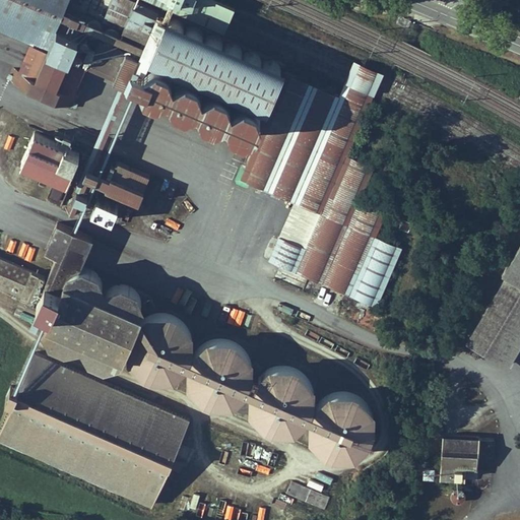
[(80,59),(125,77),(136,51),(81,27),(85,16),(63,7),(66,0),(0,0),(0,24),(37,41),(80,59)]
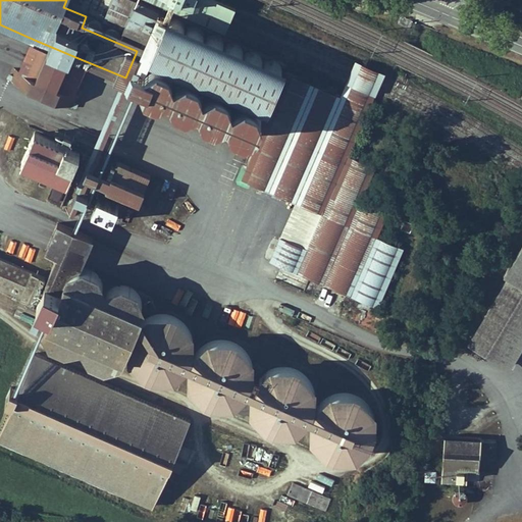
[(160,0),(106,0),(104,7),(149,28),(160,0)]
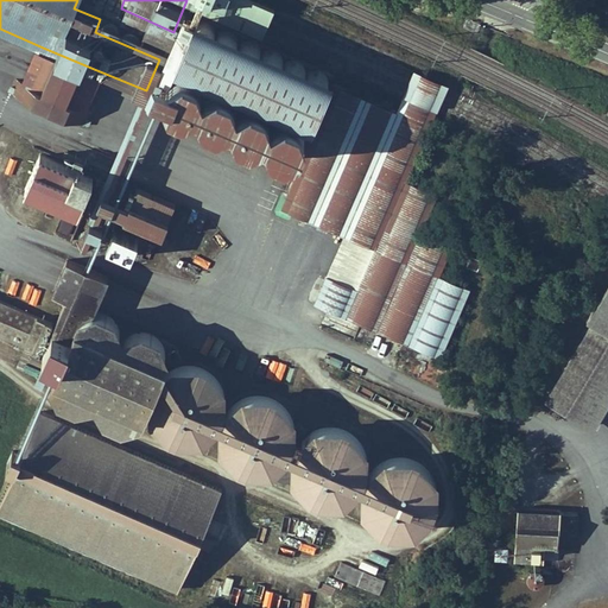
[(607,0),(594,0),(588,14),(607,23),(607,0)]
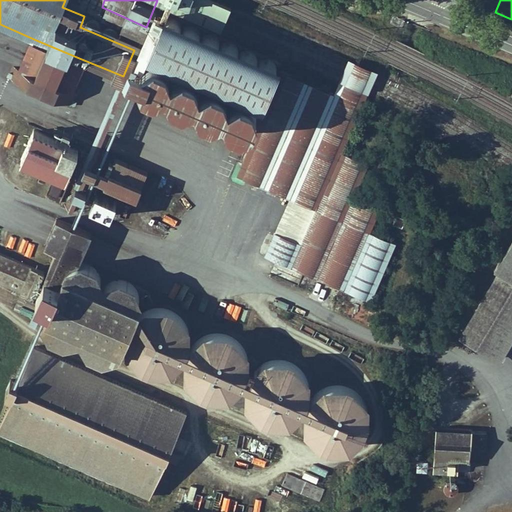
[(108,13),(106,13),(103,13),(101,14),(100,16),(99,18),(99,21),(100,23),(102,24),(104,25),(107,25),(109,24),(110,23),(112,21),(112,19),(111,16),(110,14),(108,13)]
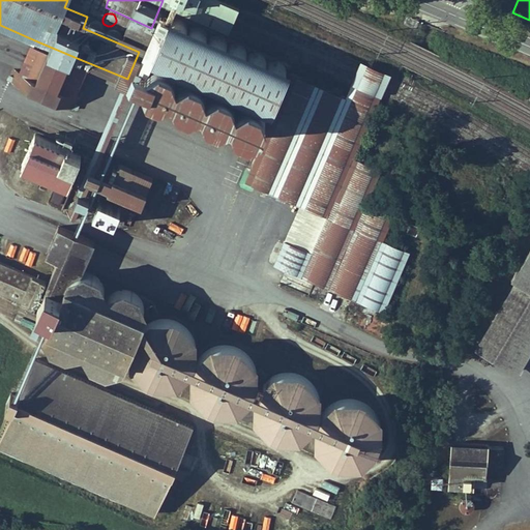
[(176,17),(174,17),(171,17),(169,18),(167,19),(166,21),(165,23),(164,25),(163,27),(164,29),(164,31),(165,33),(167,35),(168,36),(170,37),(172,37),(175,37),(177,37),(179,36),(180,35),(182,33),(183,31),(183,29),(184,27),(183,25),(182,23),(181,21),(180,19),(178,18),(176,17)]
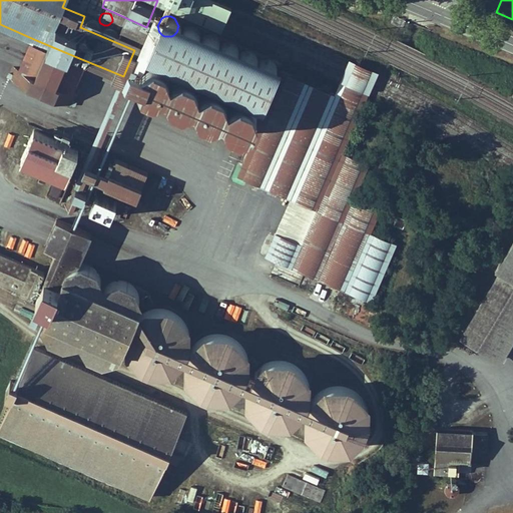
[(126,21),(124,20),(121,21),(119,22),(118,24),(117,26),(117,29),(118,31),(120,32),(122,33),(125,33),(127,32),(129,31),(130,29),(130,26),(130,24),(128,22),(126,21)]
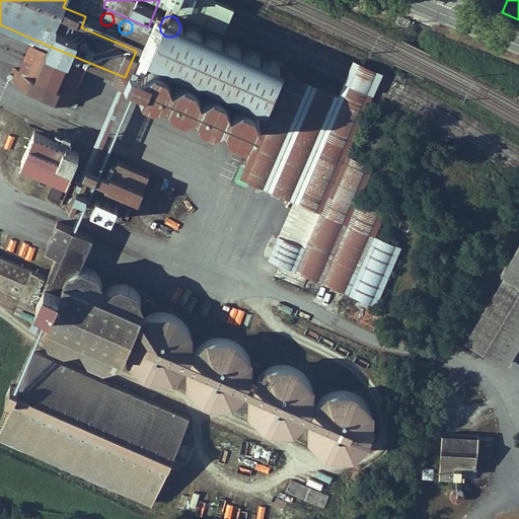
[(143,26),(141,26),(138,26),(136,28),(135,29),(134,32),(134,34),(135,36),(137,39),(139,40),(142,40),(144,39),(146,36),(147,34),(147,32),(147,30),(145,28),(143,26)]
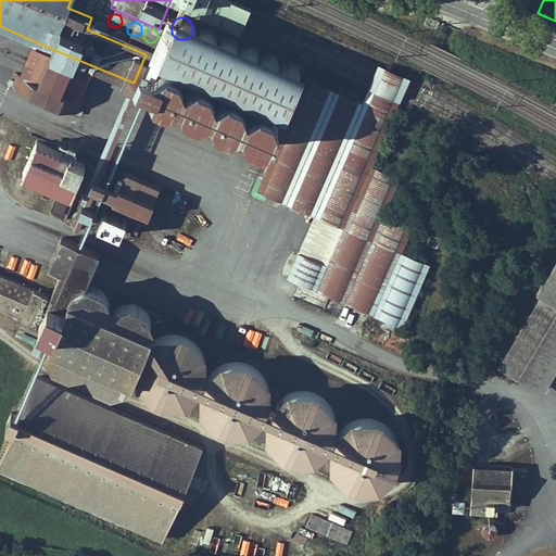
[(234,55),(235,53),(235,57),(236,59),(237,62),(239,64),(242,65),(245,66),(249,65),(251,64),(253,62),(255,60),(256,57),(256,53),(255,51),(254,48),(252,46),(249,45),(245,45),(242,45),(240,46),(238,48),(236,50),(236,48),(236,46),(235,43),(234,41),(231,40),(229,39),(227,38),(225,38),(223,38),(220,39),(218,40),(217,42),(217,40),(217,37),(216,35),(215,33),(213,30),(211,29),(207,28),(205,28),(203,29),(201,30),(199,32),(197,34),(196,36),(196,39),(196,41),(197,43),(198,46),(200,48),(202,49),(204,50),(206,50),(210,50),(212,49),(214,47),(215,45),(215,48),(215,51),(216,54),(218,57),(222,59),(225,59),(228,59),(230,58),(234,55)]
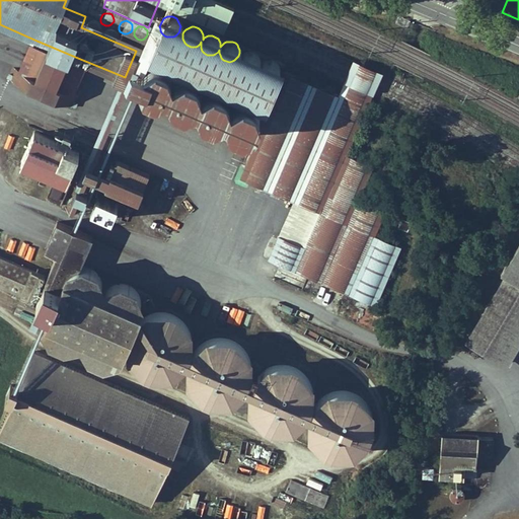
[(165,41),(163,40),(161,41),(159,41),(158,42),(156,43),(155,45),(154,46),(153,48),(153,50),(153,52),(153,54),(154,55),(155,57),(157,58),(158,59),(160,60),(162,60),(164,60),(166,60),(167,59),(169,58),(170,57),(172,55),(172,54),(173,52),(173,50),(173,48),(172,46),(171,45),(170,43),(168,42),(167,41),(165,41)]
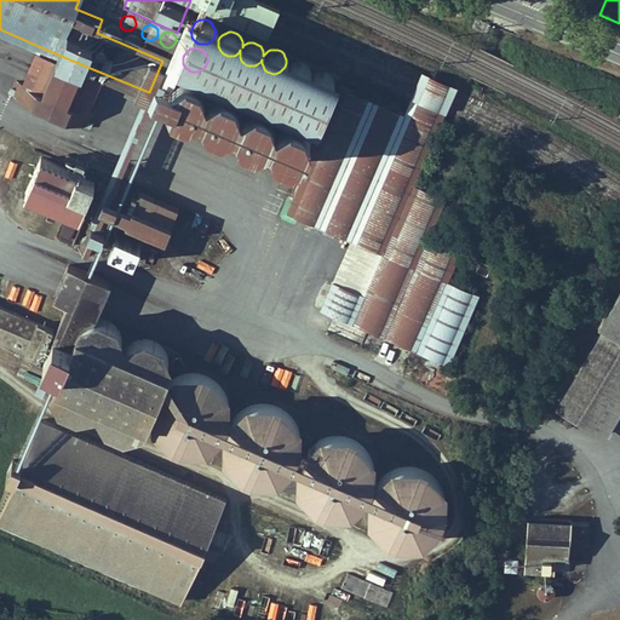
[(96,70),(44,49),(29,82),(81,104),(96,70)]
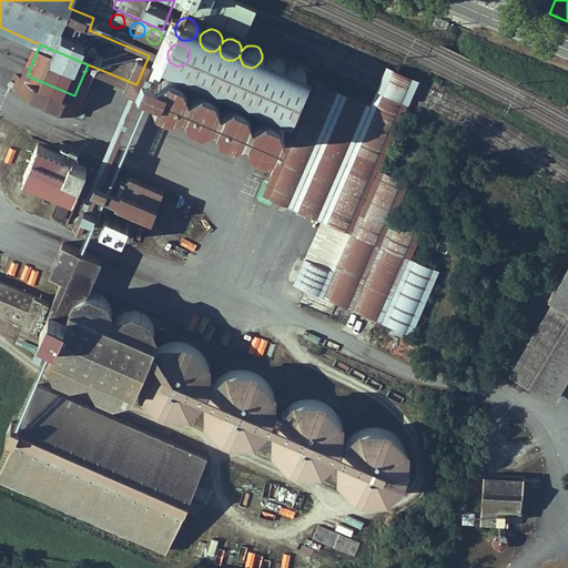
[(286,67),(284,70),(284,67),(284,64),(284,61),(283,59),(281,57),(279,56),(275,54),(273,54),(271,54),(267,56),(265,58),(264,60),(263,62),(262,66),(262,68),(263,70),(264,72),(266,74),(269,77),(272,77),(274,77),(276,77),(280,75),(282,73),(283,71),(283,74),(283,78),(284,81),(286,83),(288,85),(292,85),(295,85),(298,85),(301,83),(303,81),(304,78),(305,74),(304,71),(303,69),(301,67),(297,64),(295,64),(292,64),(288,66),(286,67)]
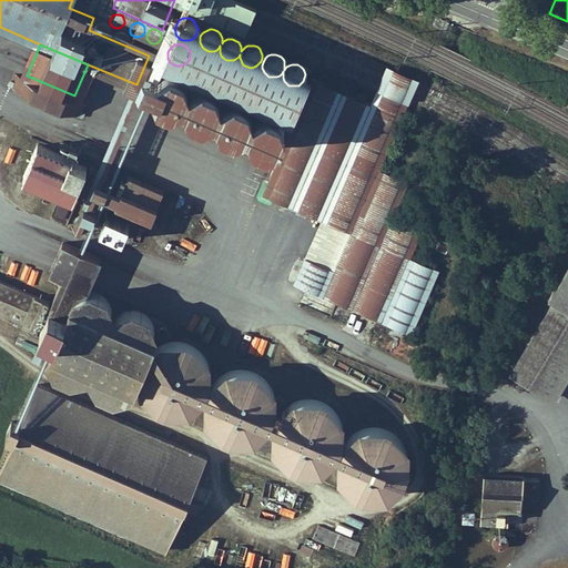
[(203,56),(201,56),(198,56),(195,57),(193,59),(191,61),(190,63),(190,67),(190,70),(192,72),(193,74),(196,75),(199,77),(202,77),(204,75),(208,74),(210,72),(211,70),(211,67),(211,63),(210,61),(209,59),(206,57),(203,56)]
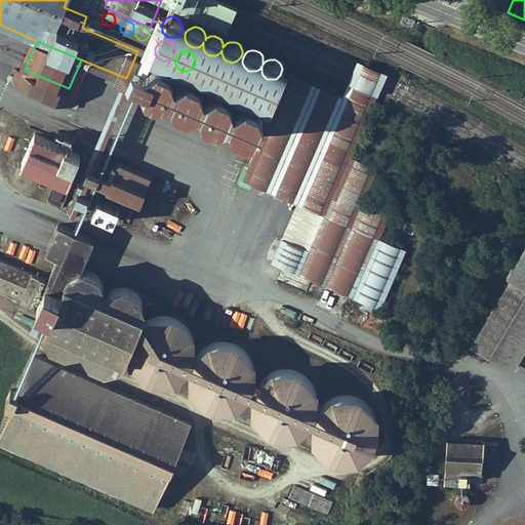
[(384,68),(355,55),(352,64),(348,73),(346,78),(374,90),(376,85),(380,76),(384,68)]
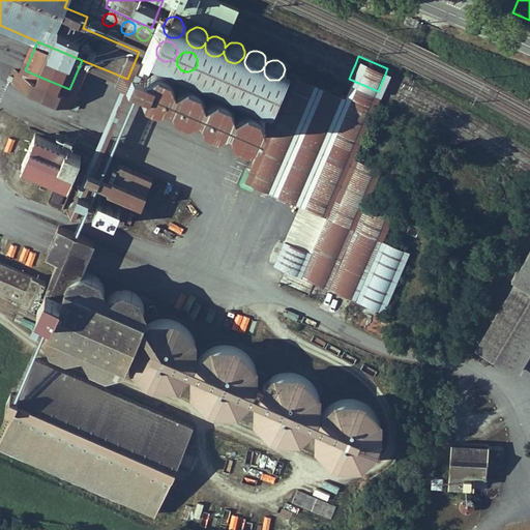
[(218,74),(218,72),(218,70),(218,67),(217,65),(216,63),(214,61),(212,60),(210,60),(207,60),(205,61),(203,62),(201,63),(200,65),(199,68),(199,70),(199,72),(200,76),(202,78),(204,79),(206,80),(208,80),(211,80),(213,80),(215,78),(217,77),(218,74)]
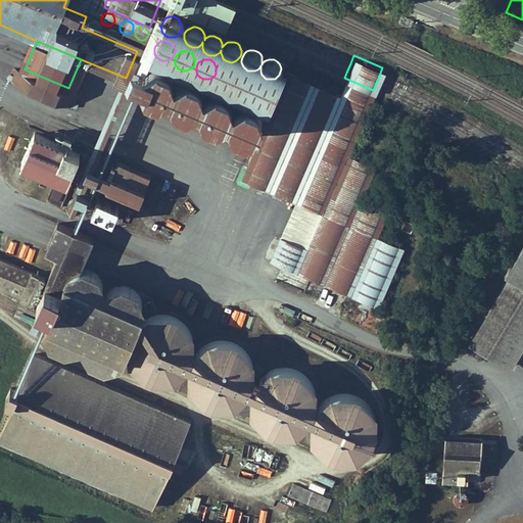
[(68,88),(25,69),(13,65),(8,79),(75,106),(81,93),(68,88)]
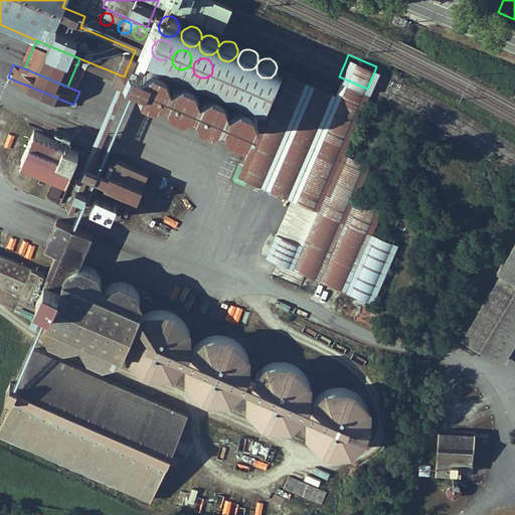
[(212,70),(212,71),(211,74),(212,77),(213,80),(215,82),(218,83),(221,84),(224,83),(226,82),(229,81),(230,78),(231,76),(231,74),(231,72),(230,69),(229,68),(228,66),(226,65),(223,64),(221,64),(219,64),(217,65),(215,66),(213,68),(212,70)]
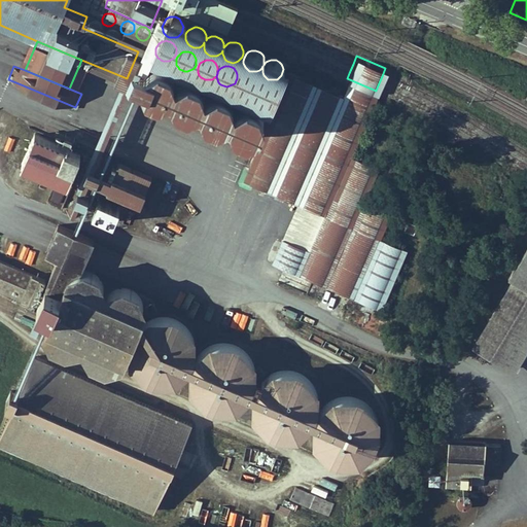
[(272,264),(381,312),(409,249),(380,237),(391,212),(364,201),(380,166),(348,151),(376,91),(347,78),(340,93),(290,70),(248,166),(240,163),(234,177),(236,183),(247,188),(249,183),(324,217),(309,252),(282,241),(272,264)]
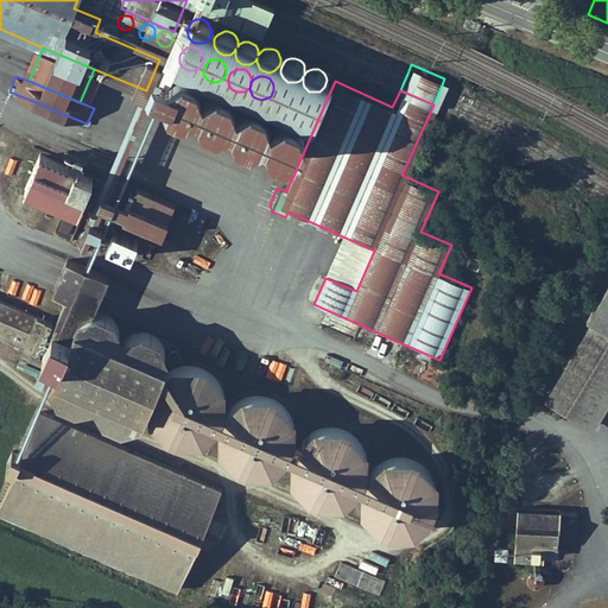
[(273,90),(272,93),(272,96),(272,99),(273,101),(274,103),(277,106),(279,107),(282,108),(284,108),(286,107),(289,107),(291,105),(293,103),(295,101),(295,99),(296,95),(295,93),(293,90),(292,88),(290,87),(287,86),(285,84),(282,84),(279,86),(277,87),(274,88),(273,90)]
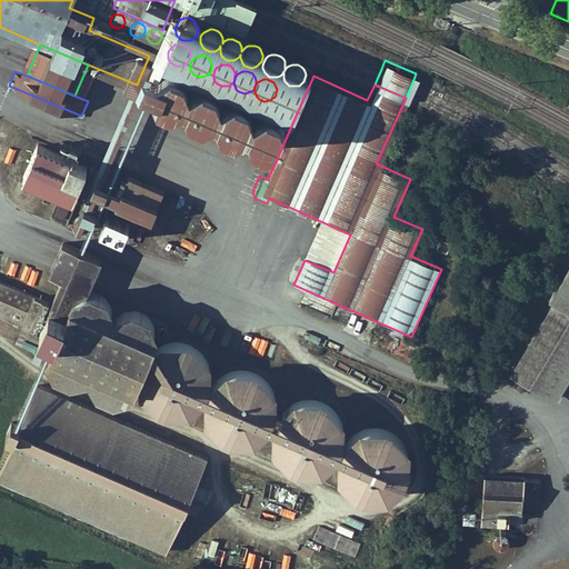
[(276,95),(275,97),(273,99),(275,102),(276,106),(278,108),(280,110),(283,111),(287,111),(289,110),(292,109),(295,107),(296,103),(297,100),(296,97),(295,95),(292,91),(290,90),(287,89),(283,89),(280,90),(278,92),(276,95)]
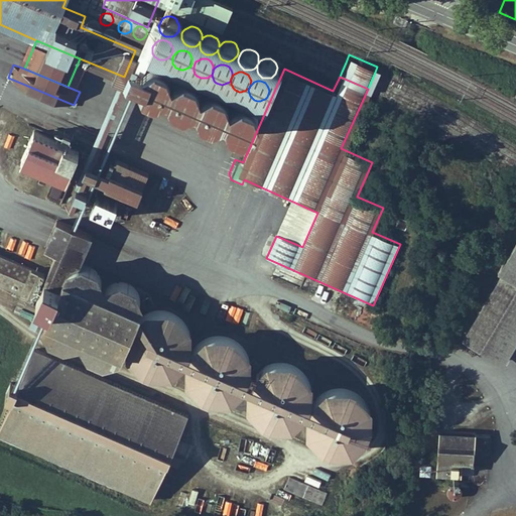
[(79,148),(36,130),(24,158),(66,176),(79,148)]
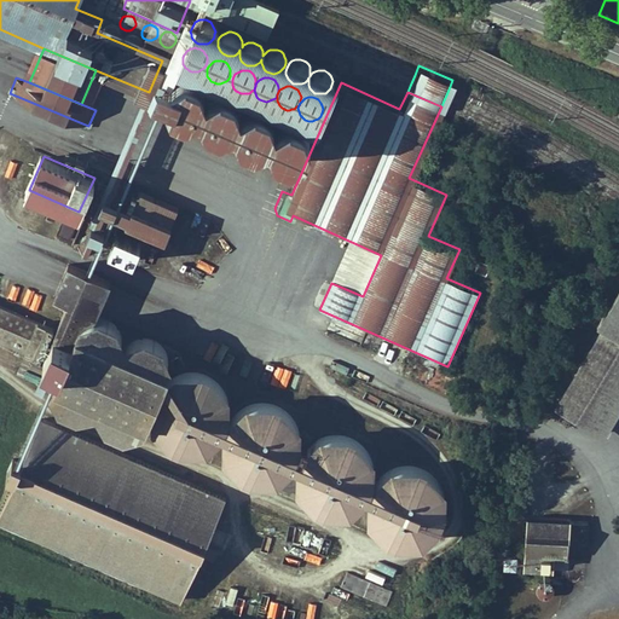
[(131,178),(128,177),(125,178),(122,179),(121,181),(120,184),(120,186),(121,189),(123,191),(126,192),(129,192),(132,191),(134,190),(136,187),(136,184),(136,181),(133,179),(131,178)]
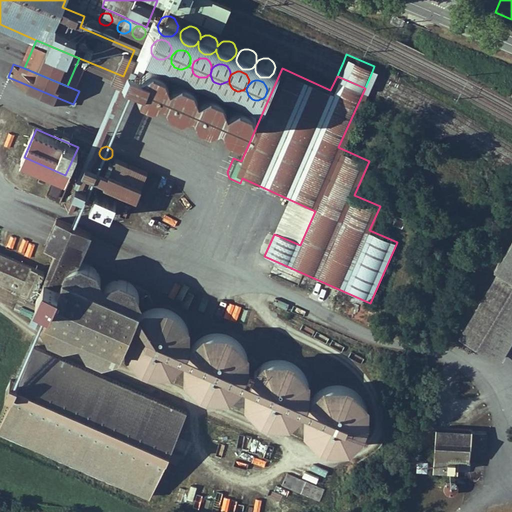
[(161,168),(129,154),(118,179),(150,193),(161,168)]
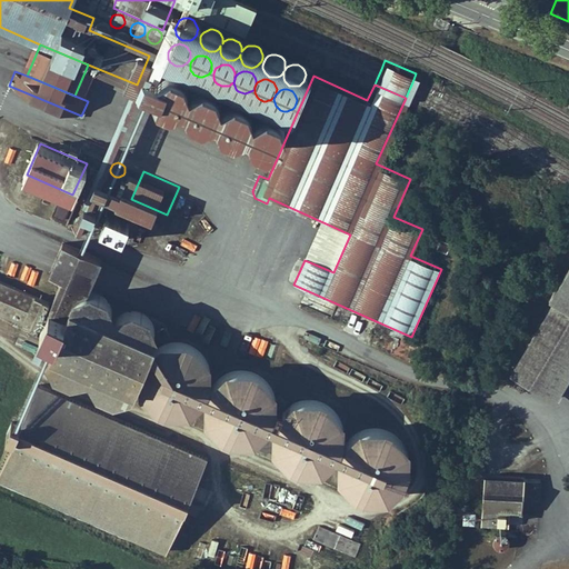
[(123,183),(112,179),(110,185),(121,189),(123,183)]
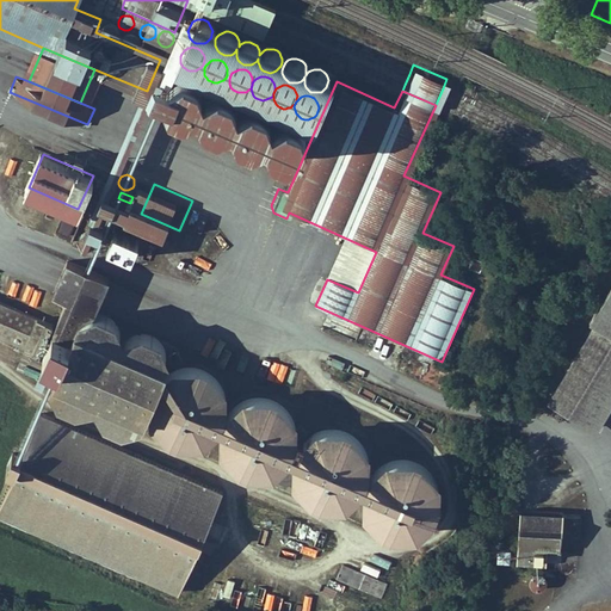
[(119,204),(117,203),(115,204),(112,205),(110,208),(110,210),(110,213),(111,215),(112,217),(116,217),(118,217),(121,217),(123,215),(124,213),(124,210),(123,208),(122,205),(119,204)]
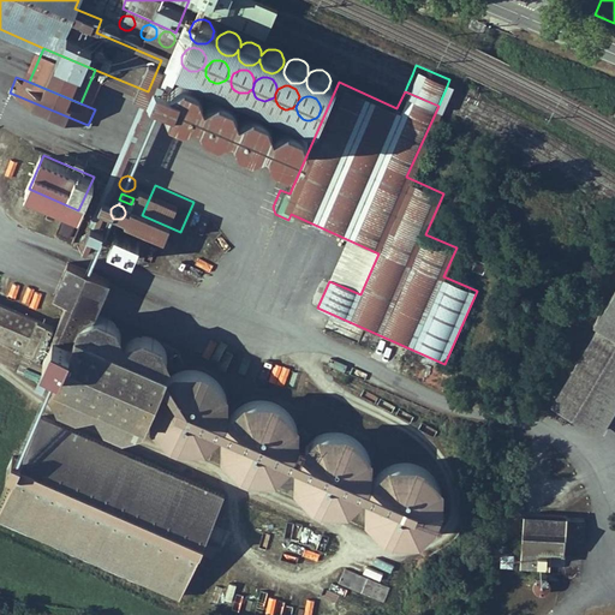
[(77,222),(64,216),(57,230),(71,237),(77,222)]
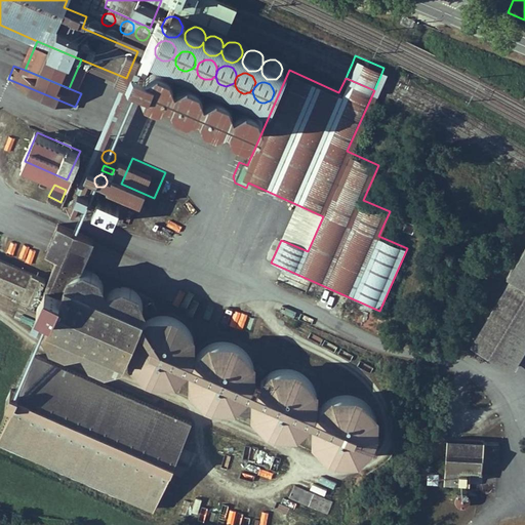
[(104,192),(94,188),(92,193),(102,197),(104,192)]
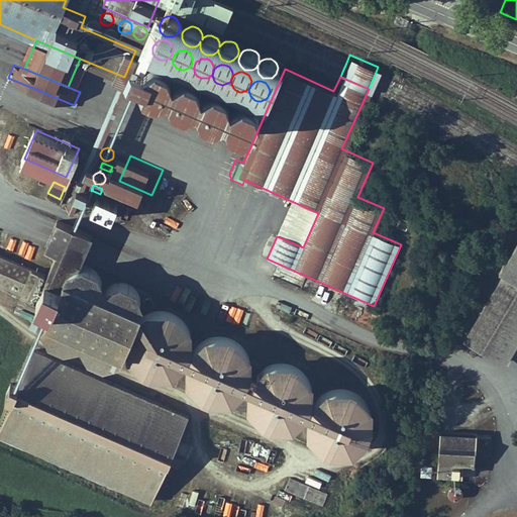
[(93,193),(90,192),(88,193),(86,194),(85,196),(84,198),(84,200),(85,202),(87,204),(89,205),(92,205),(94,204),(96,203),(97,200),(97,198),(96,196),(95,194),(93,193)]
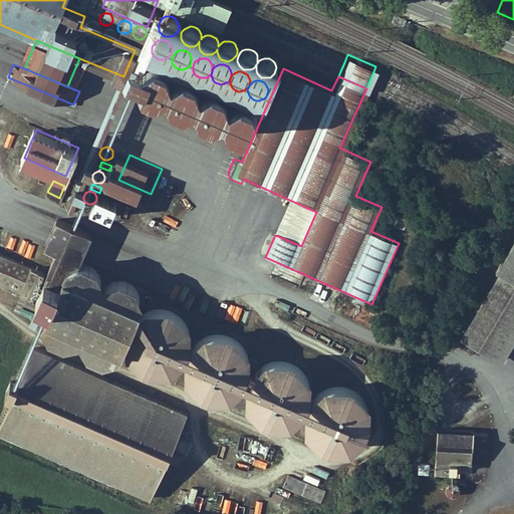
[(125,212),(104,204),(99,218),(119,227),(125,212)]
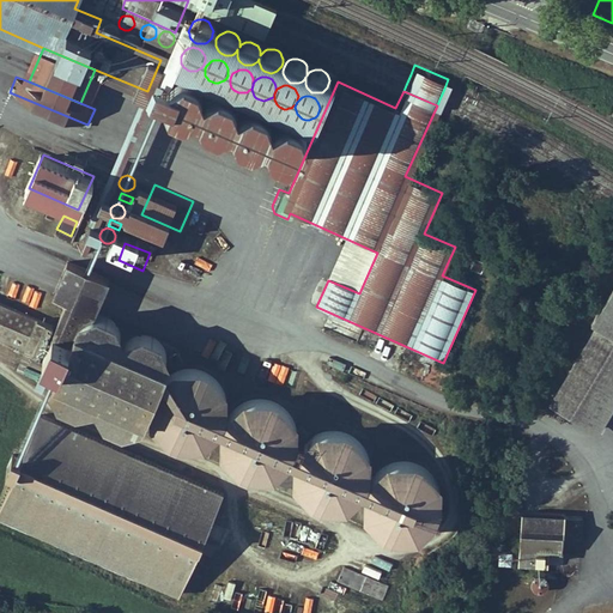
[(509,253),(497,247),(493,256),(504,262),(509,253)]
